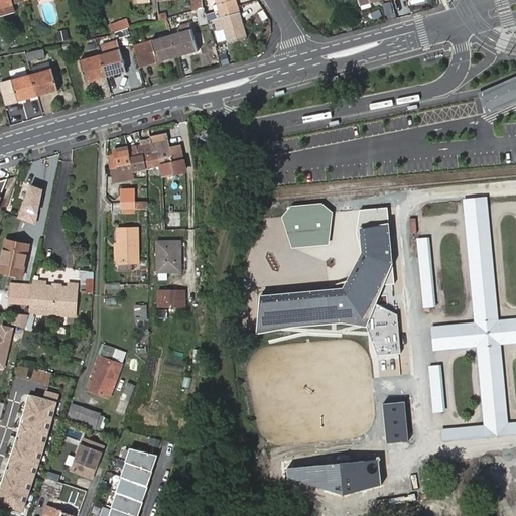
[(191,0),(194,10),(197,9),(203,8),(201,0),(191,0)]
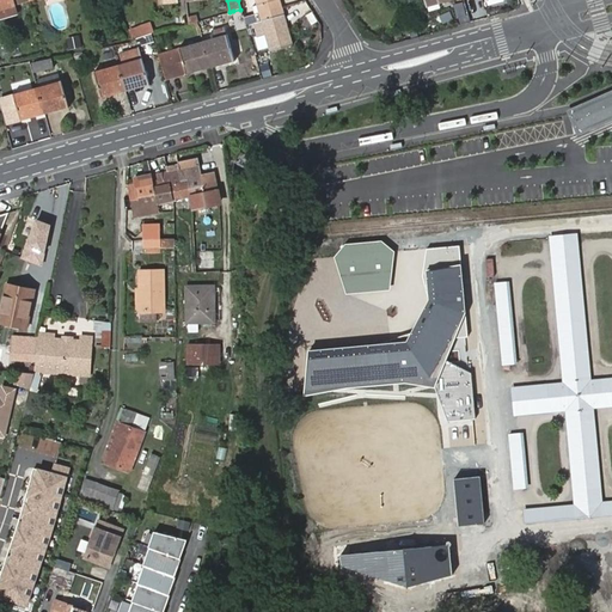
[(262,11),(281,6),(279,0),(256,0),(257,5),(259,5),(262,11)]
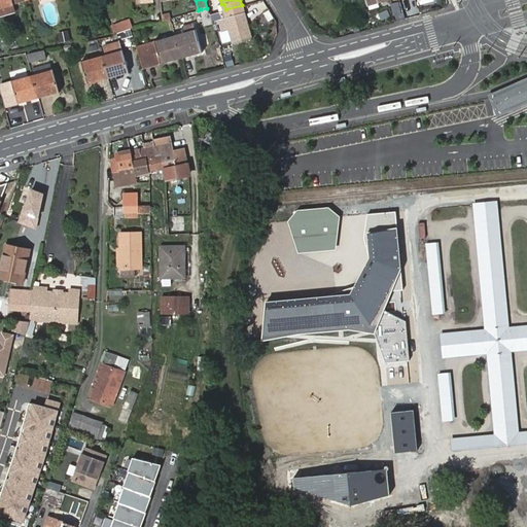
[(243,12),(242,5),(225,9),(211,14),(213,21),(218,20),(221,31),(230,29),(234,42),(252,37),(245,12),(243,12)]
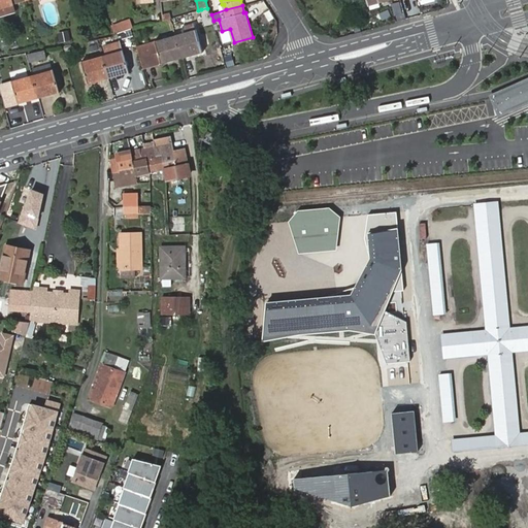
[(206,25),(215,23),(213,21),(211,14),(209,7),(207,8),(201,9),(206,25)]
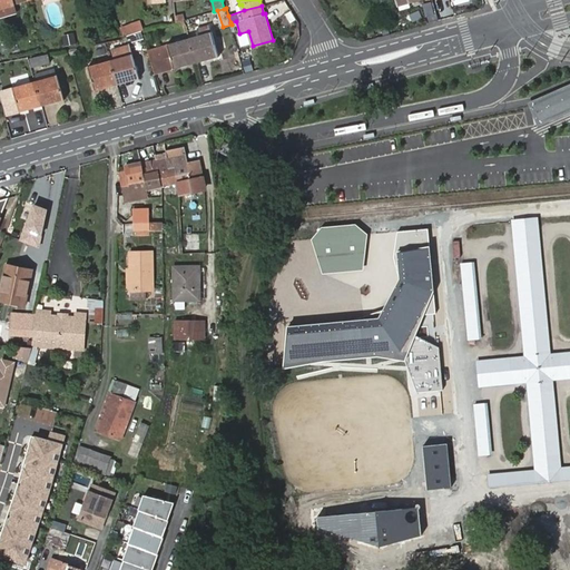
[(121,26),(125,35),(144,29),(141,20),(121,26)]
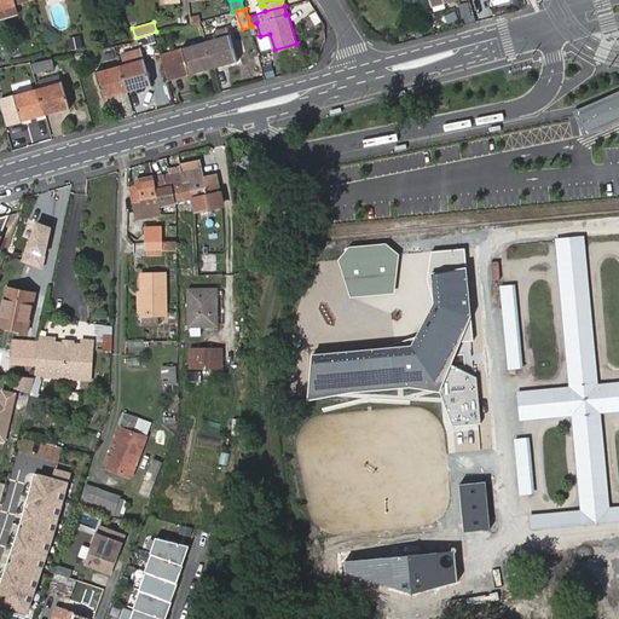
[(230,25),(217,29),(219,38),(232,34),(230,25)]
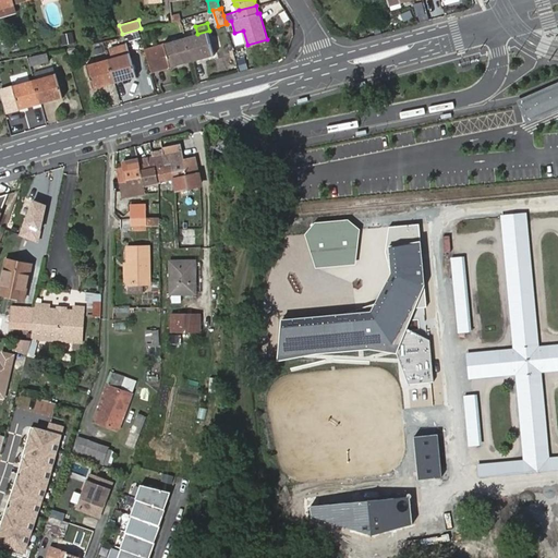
[(67,45),(75,43),(74,32),(64,34),(67,45)]
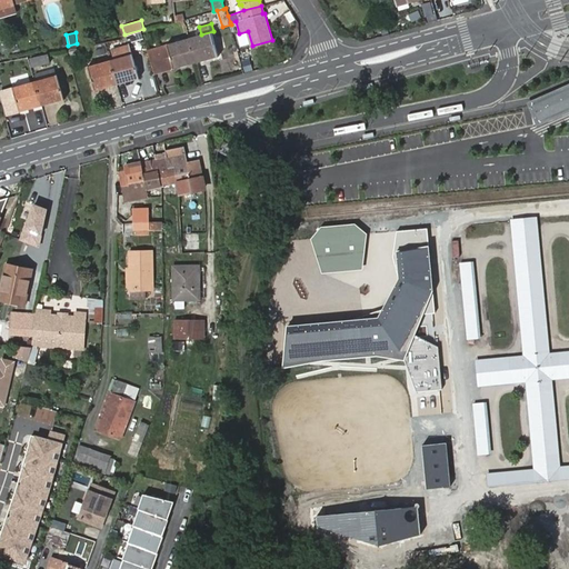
[(189,39),(196,61),(217,56),(211,32),(189,39)]
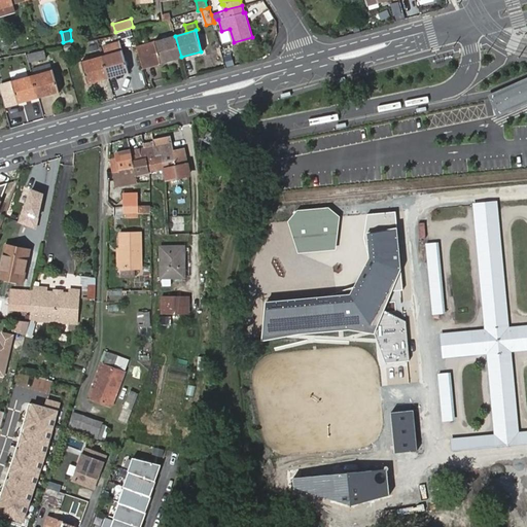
[(143,67),(181,57),(175,36),(155,41),(137,46),(143,67)]
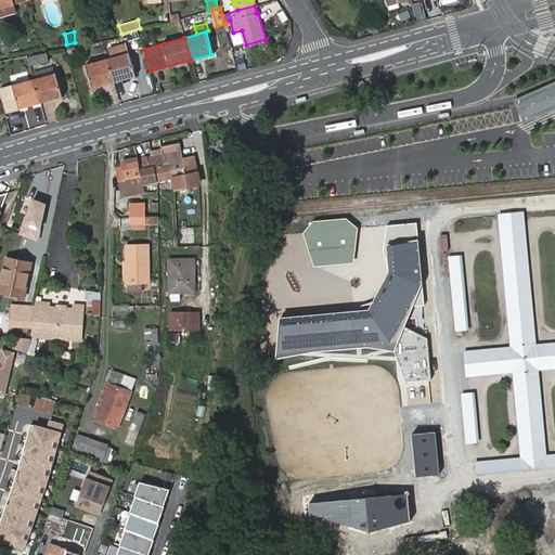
[(113,59),(108,60),(115,80),(134,75),(126,43),(110,48),(113,59)]
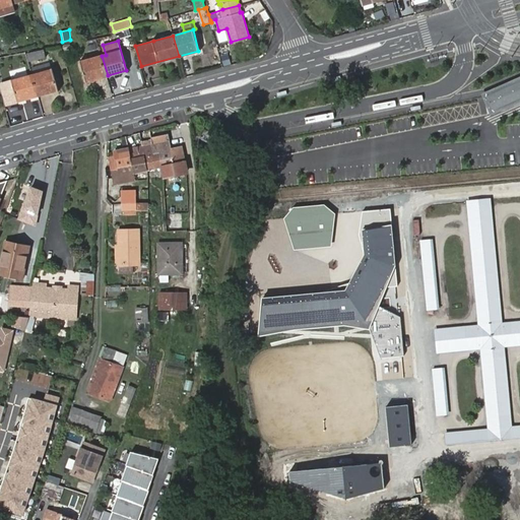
[(228,43),(217,46),(219,52),(229,49),(228,43)]
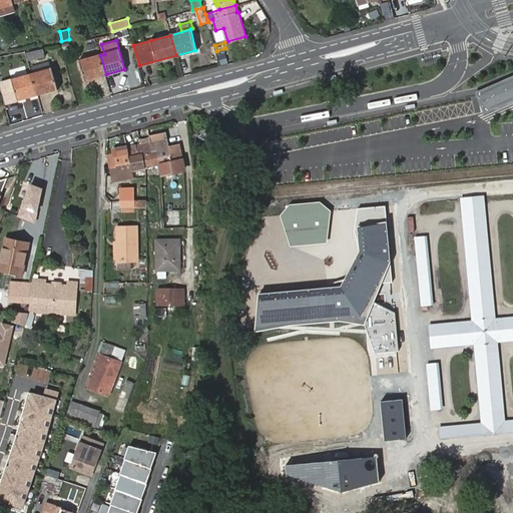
[(41,49),(27,52),(29,60),(44,56),(41,49)]
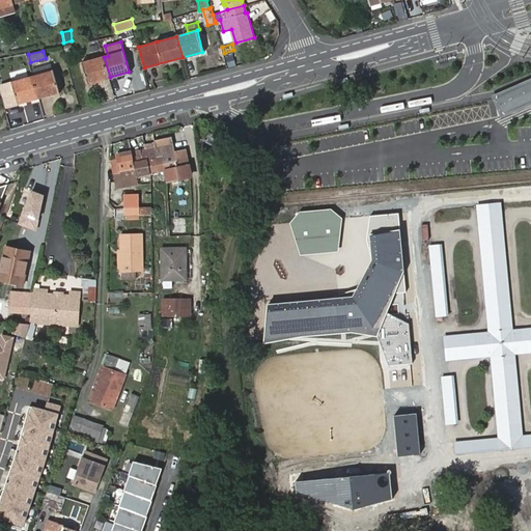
[(110,77),(104,57),(83,62),(89,82),(110,77)]
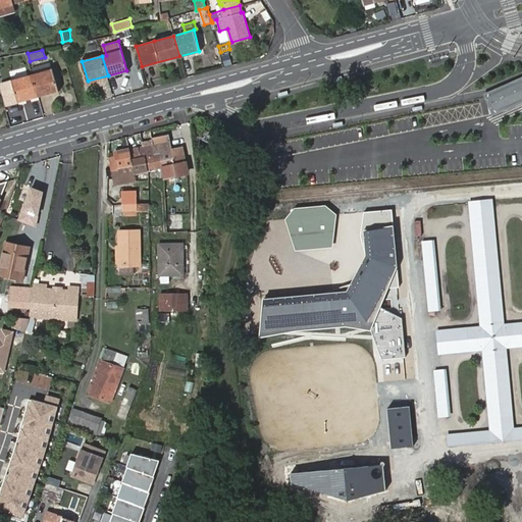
[(53,69),(34,74),(39,95),(58,90),(53,69)]
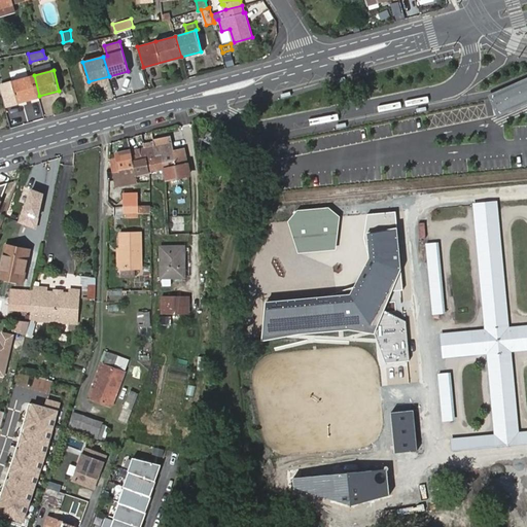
[(39,96),(34,75),(11,81),(18,103),(39,96)]
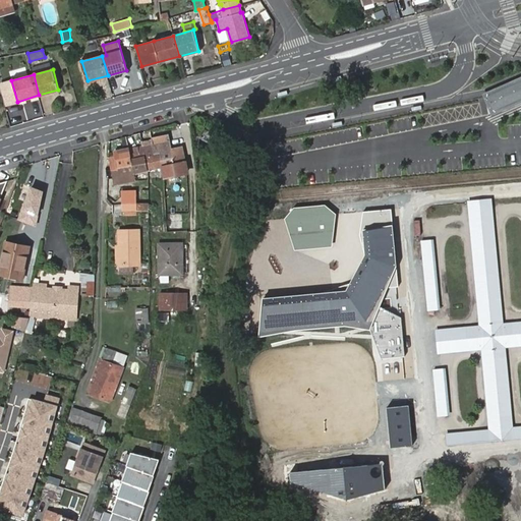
[(165,175),(187,171),(186,163),(183,146),(172,148),(168,133),(153,137),(153,138),(156,152),(160,151),(164,167),(165,175)]
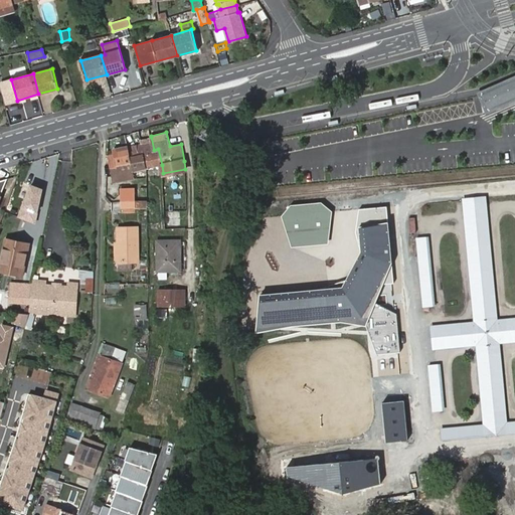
[(151,137),(140,139),(141,143),(148,168),(162,165),(158,149),(154,150),(151,137)]
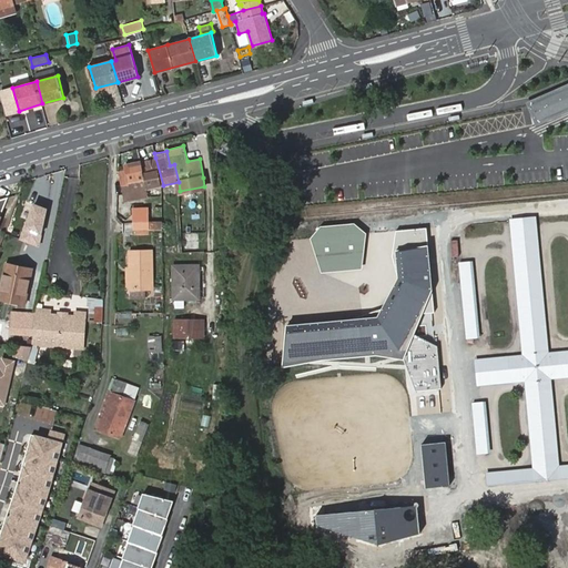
[(150,189),(163,185),(155,158),(141,162),(142,168),(120,173),(127,200),(138,198),(137,196),(151,194),(150,189)]
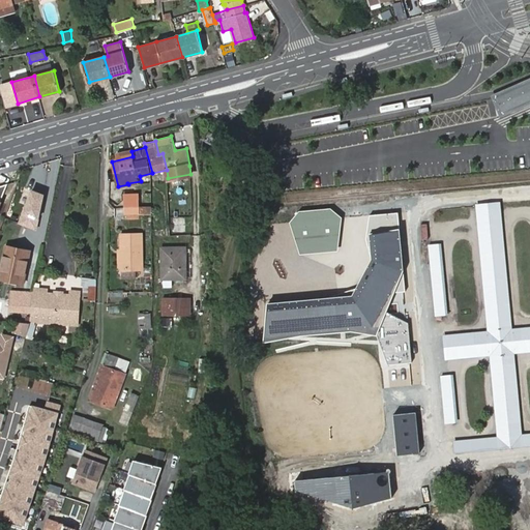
[(0,209),(11,184),(0,187),(0,209)]
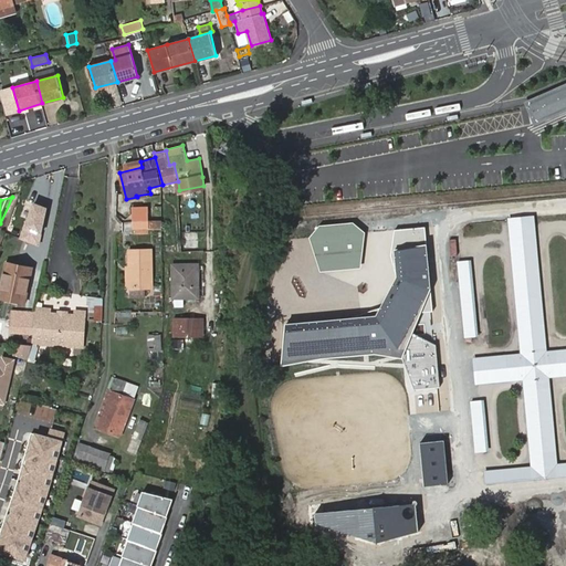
[(33,205),(20,239),(39,243),(46,208),(33,205)]
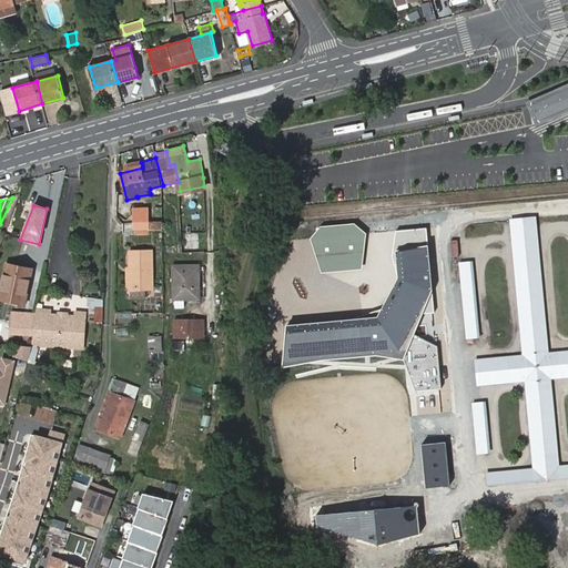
[(138,222),(151,222),(151,211),(138,211),(138,222)]
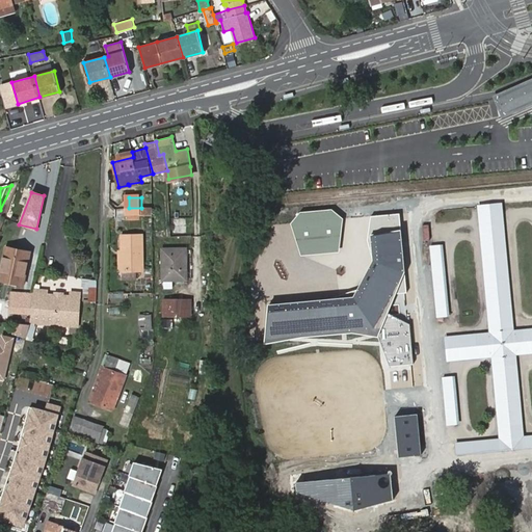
[(458,453),(531,446),(531,435),(521,436),(513,352),(531,350),(531,329),(511,331),(500,206),(481,207),(493,334),(448,338),(450,358),(494,354),(501,440),(457,443),(458,453)]
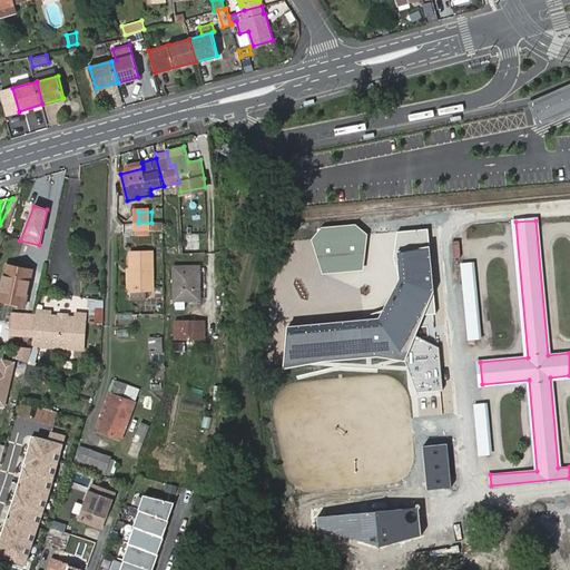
[(151,232),(164,232),(164,223),(151,223),(138,223),(138,232),(151,232)]
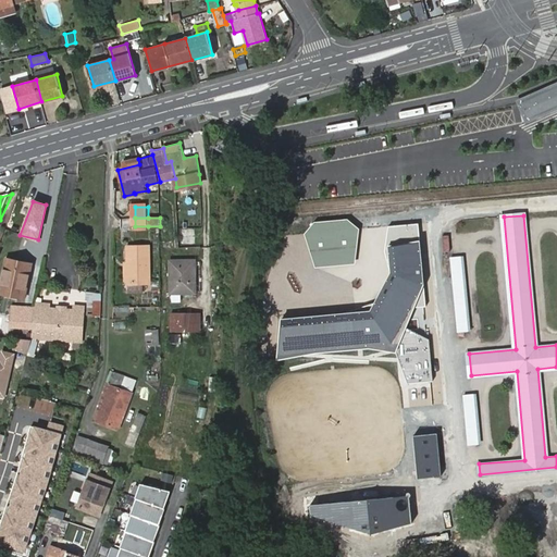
[(347,219),(316,222),(305,234),(316,268),(354,264),(359,229),(347,219)]
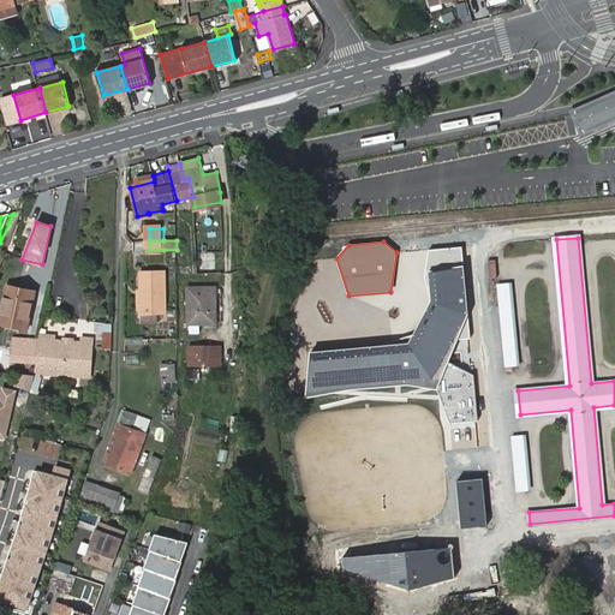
[(197,252),(198,268),(214,269),(214,251),(207,251),(207,246),(201,248),(201,251),(197,252)]
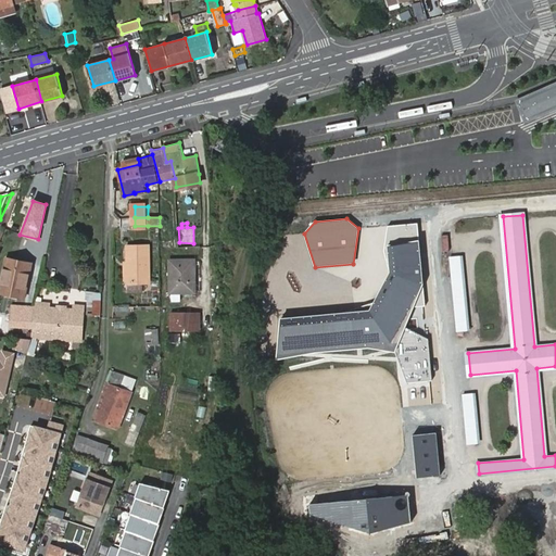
[(371,308),(281,317),(278,359),(315,352),(367,346),(396,352),(407,382),(432,380),(429,340),(406,327),(424,283),(419,224),(387,226),(386,245),(388,273),(371,308)]
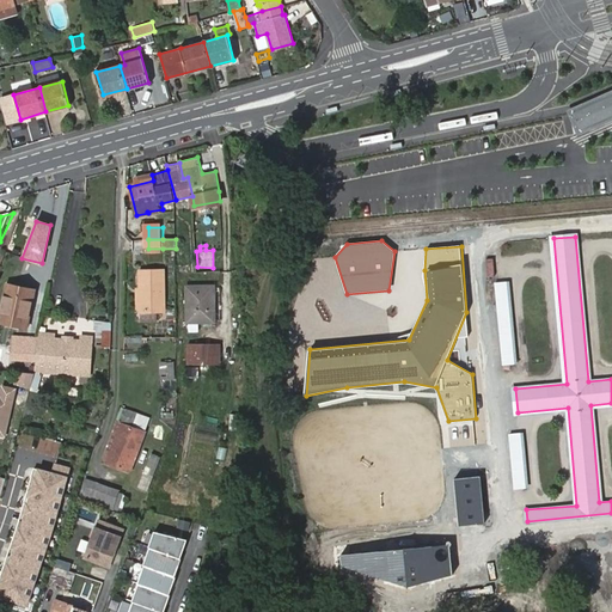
[(142,286),(142,310),(166,311),(165,270),(141,270),(142,286)]
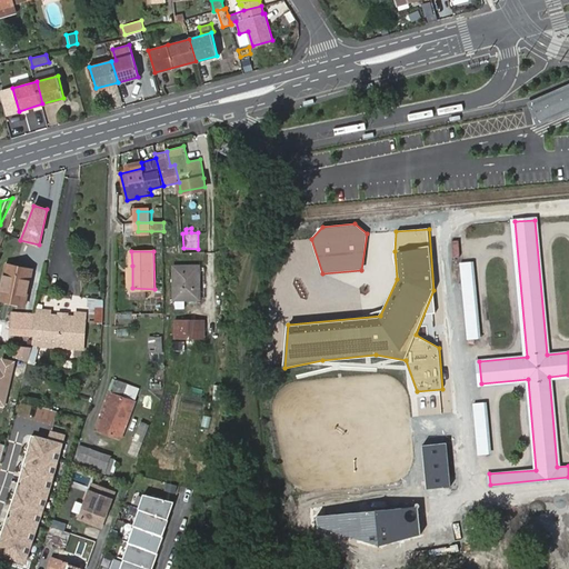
[(473,261),(461,262),(469,339),(481,337),(473,261)]
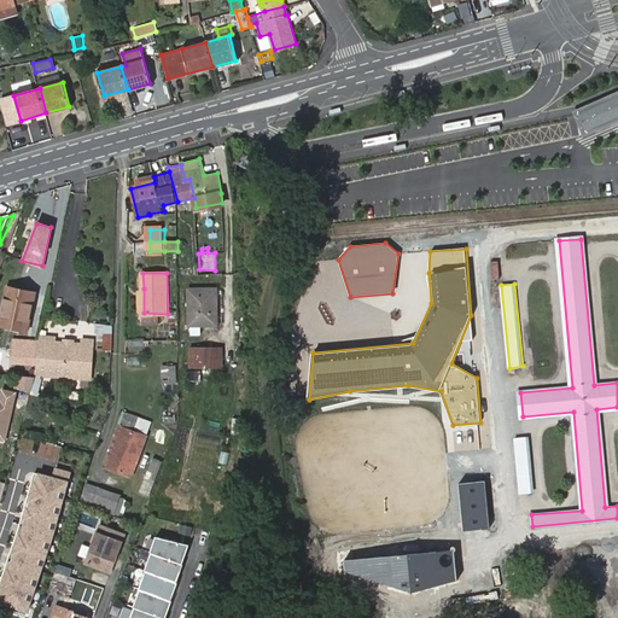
[(0,321),(0,325),(28,331),(35,292),(7,287),(0,321)]
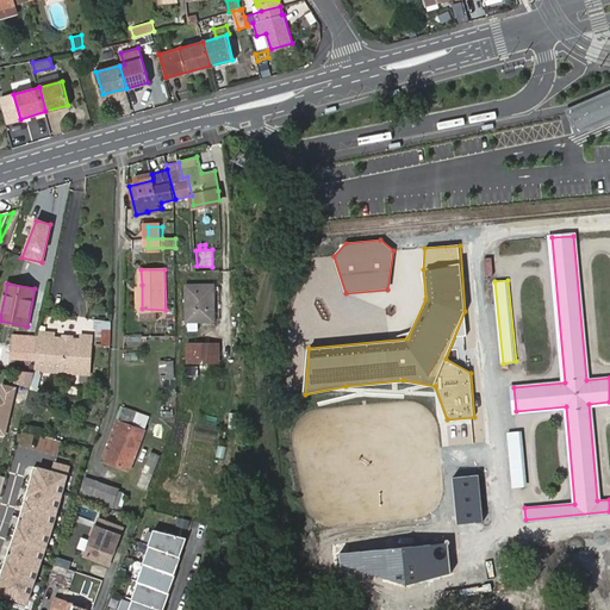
[(188,286),(188,319),(213,319),(212,286),(188,286)]
